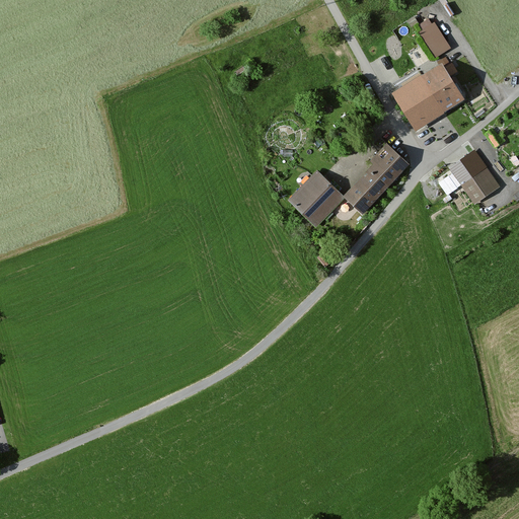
[(450,48),(434,23),(420,32),(435,58),(450,48)]
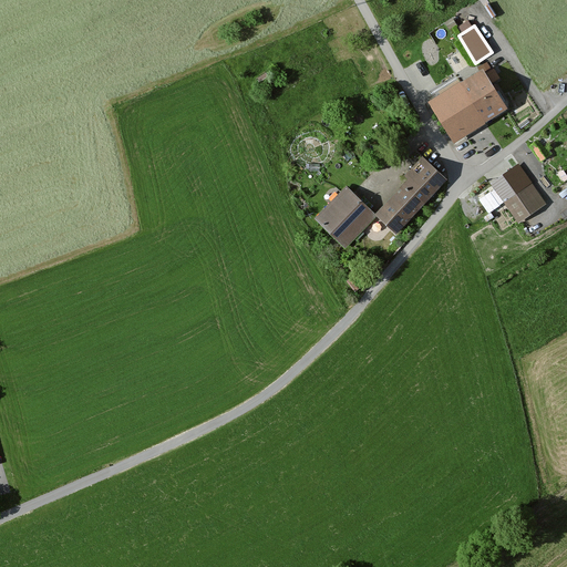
[(495,66),(486,72),(493,83),(502,76),(495,66)]
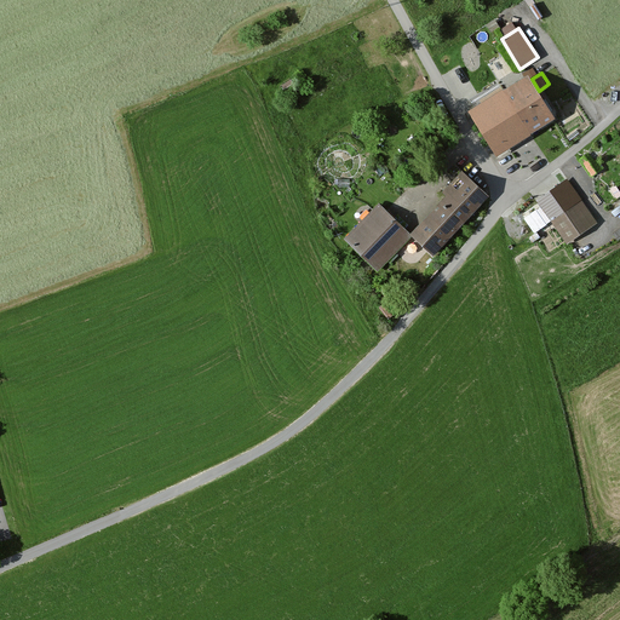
[(552,119),(527,79),(472,113),(498,153),(552,119)]
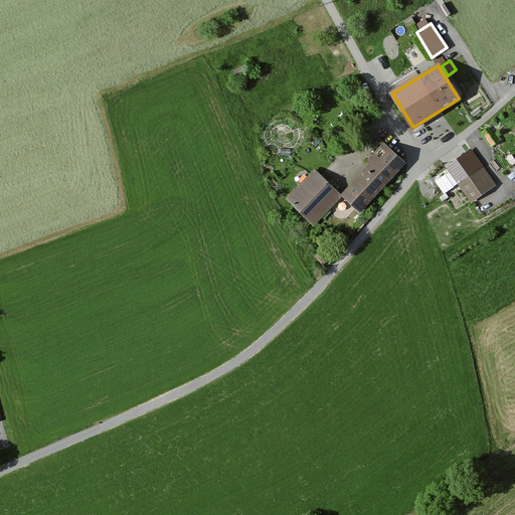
[(491,125),(483,130),(492,144),(500,139),(491,125)]
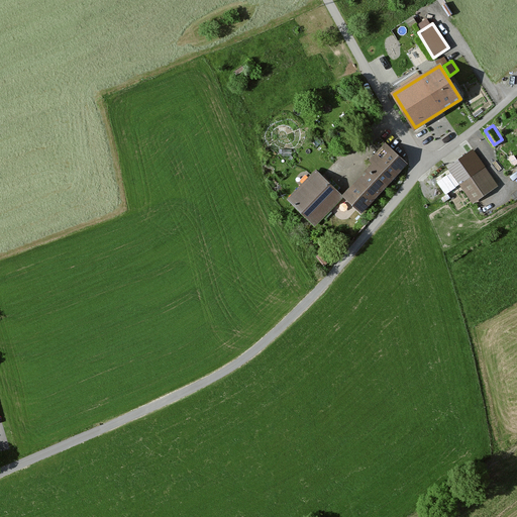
[(406,164),(385,145),(371,161),(375,164),(345,196),(363,211),(406,164)]
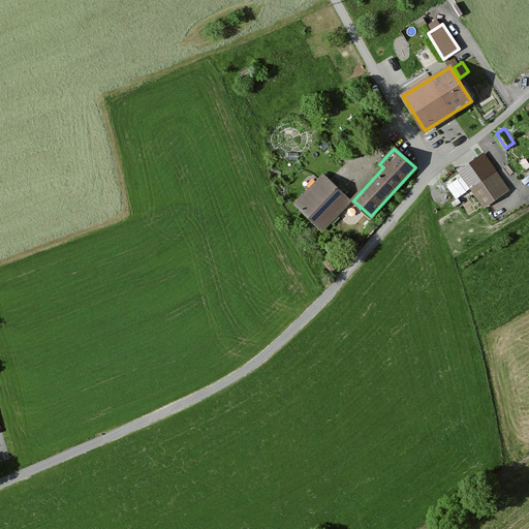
[(508,189),(480,154),(456,174),(484,209),(508,189)]
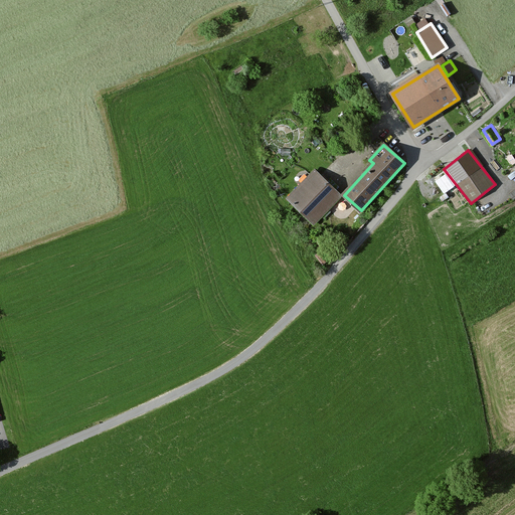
[(339,197),(314,172),(288,198),(313,223),(339,197)]
